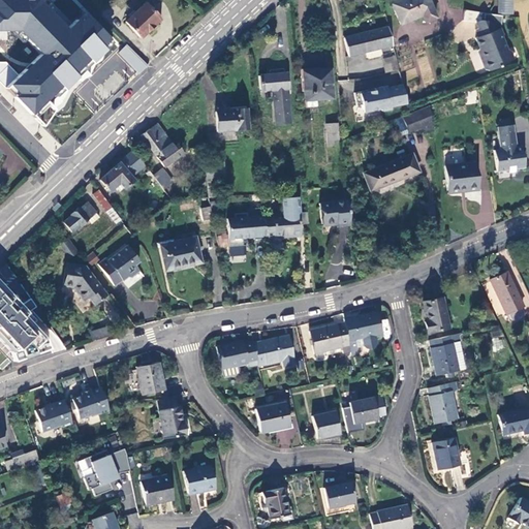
[(45,3),(44,0),(0,0),(0,30),(17,31),(38,54),(17,73),(6,62),(0,62),(0,83),(31,117),(112,42),(83,11),(66,26),(45,3)]
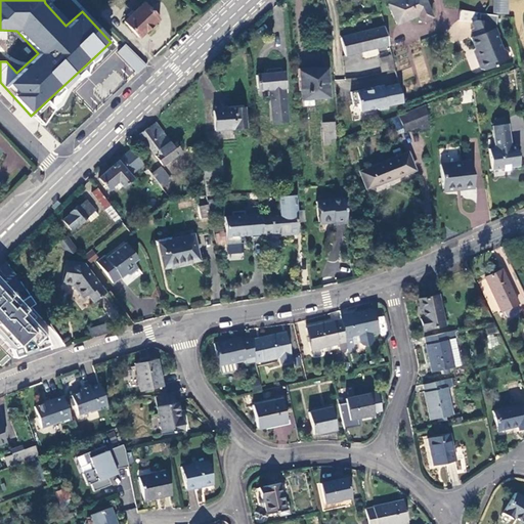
[(427,0),(396,0),(388,4),(397,25),(417,16),(421,23),(432,17),(425,1),(427,0)]
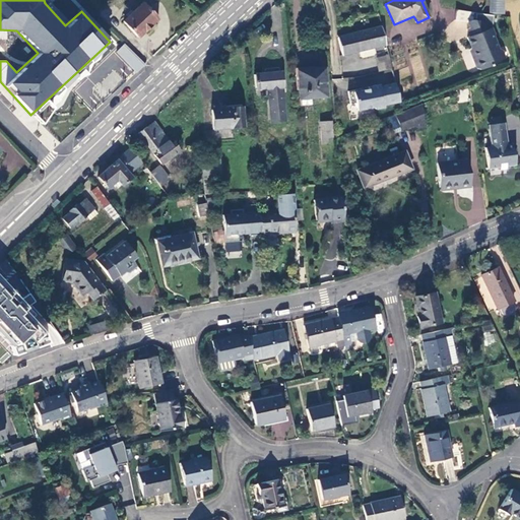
[(503,13),(503,0),(489,0),(490,14),(503,13)]
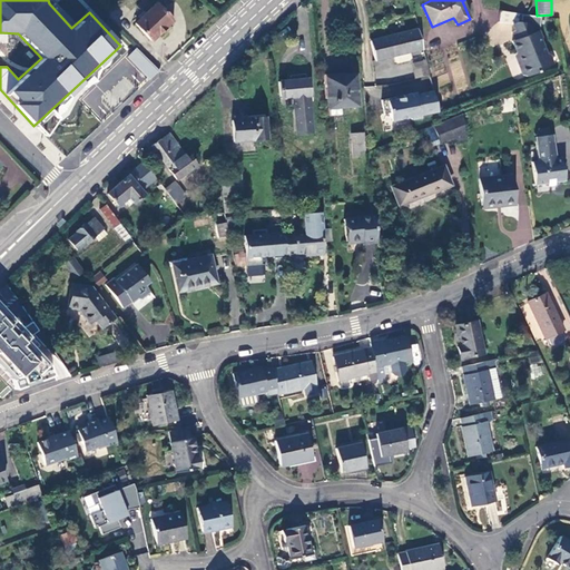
[(174,21),(157,3),(146,13),(144,11),(137,17),(139,20),(135,23),(151,41),(174,21)]
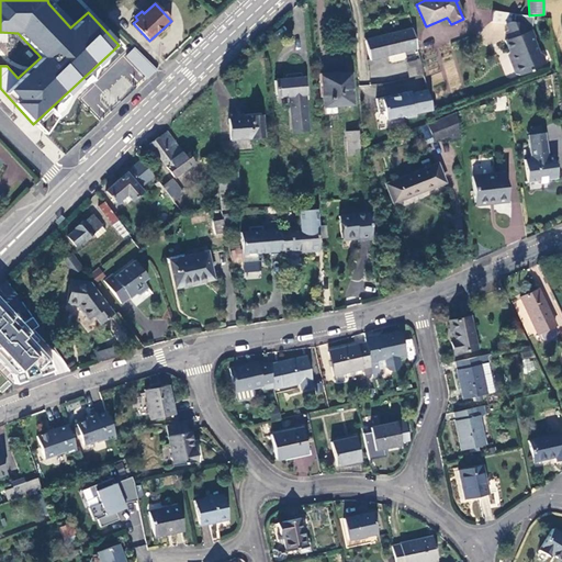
[(531,31),(534,19),(493,10),(492,22),(505,24),(508,31),(505,32),(508,40),(505,41),(509,52),(514,60),(512,65),(515,74),(519,76),(531,71),(530,69),(546,64),(542,54),(538,53),(532,38),(535,38),(531,31)]
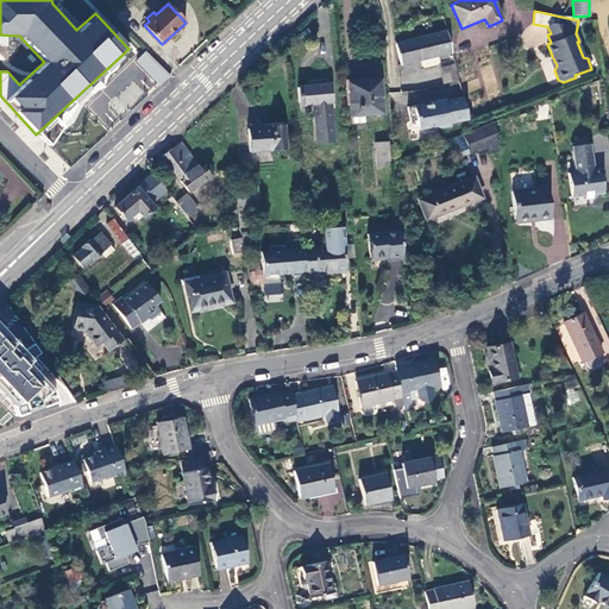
[(446,32),(395,44),(401,64),(420,61),(421,67),(425,68),(437,66),(439,62),(438,56),(451,52),(446,32)]
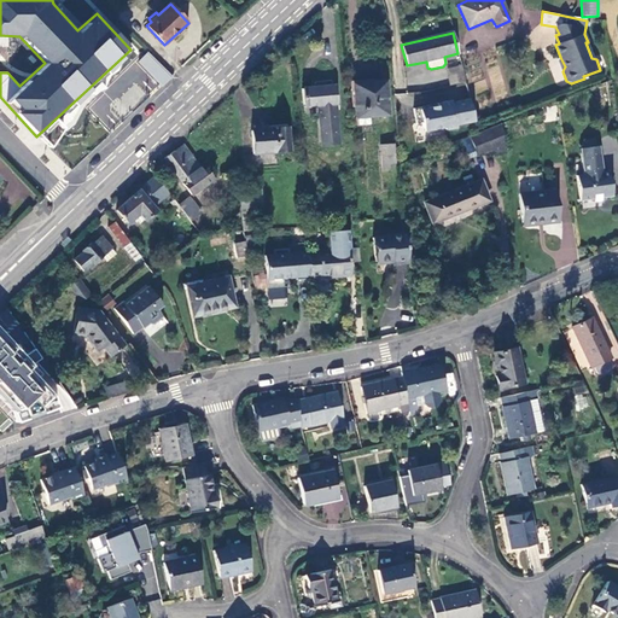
[(149,52),(139,60),(162,86),(172,76),(149,52)]
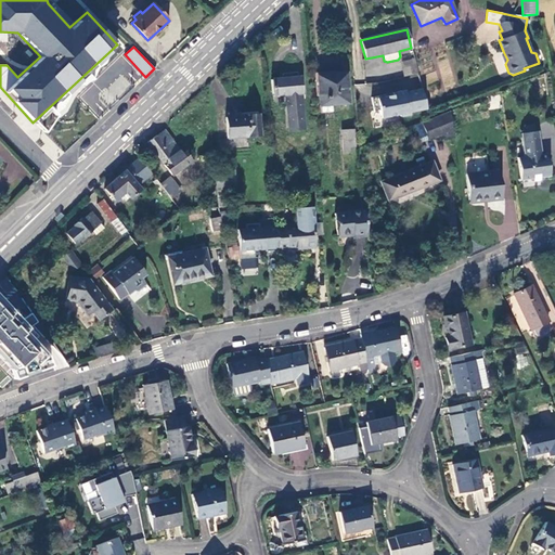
[(404,77),(417,75),(415,59),(401,61),(404,77)]
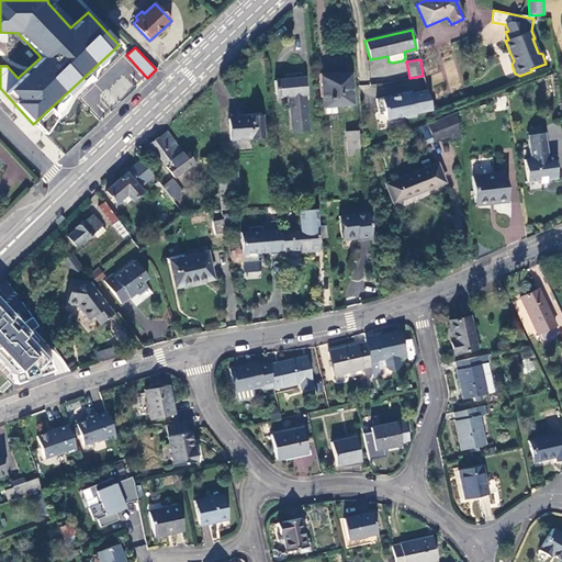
[(350,76),(322,78),(325,114),(336,113),(335,108),(352,105),(350,76)]
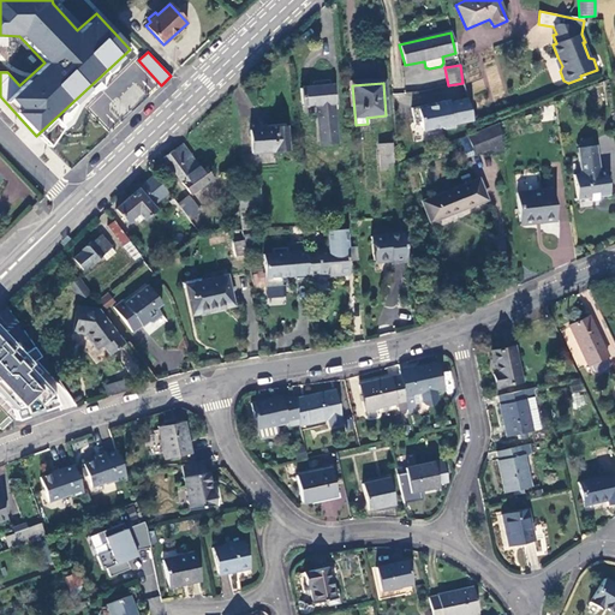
[(334,87),(302,89),(303,108),(316,107),(321,147),(338,144),(334,105),(336,105),(334,87)]
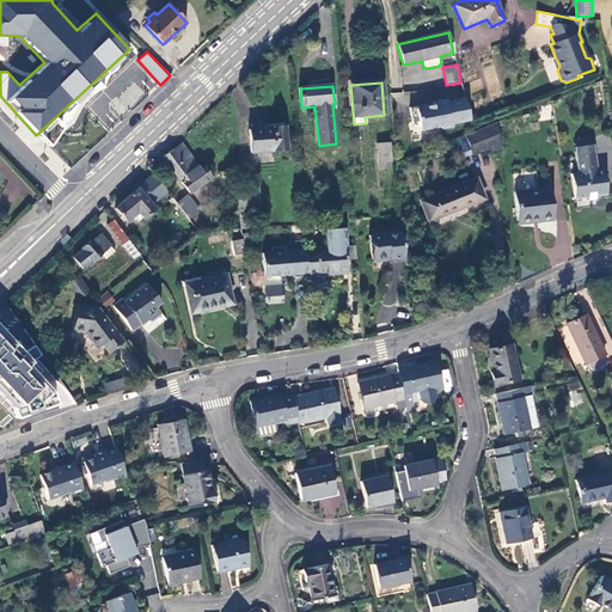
[(412,122),(418,121),(421,129),(439,127),(442,128),(452,127),(452,123),(471,120),(465,98),(447,102),(447,101),(434,103),(434,105),(427,106),(427,104),(410,108),(412,122)]
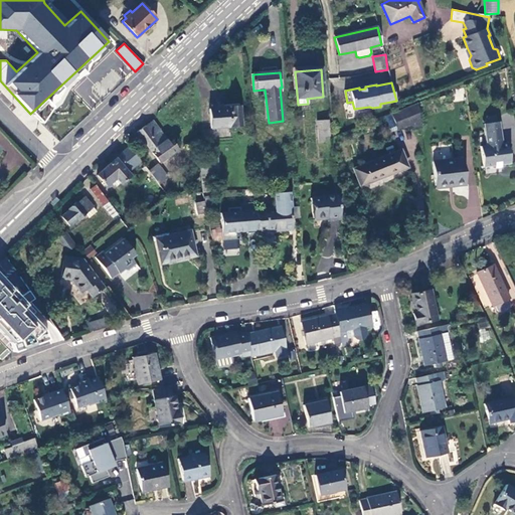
[(411,131),(420,127),(417,103),(391,114),(397,130),(409,126),(411,131)]
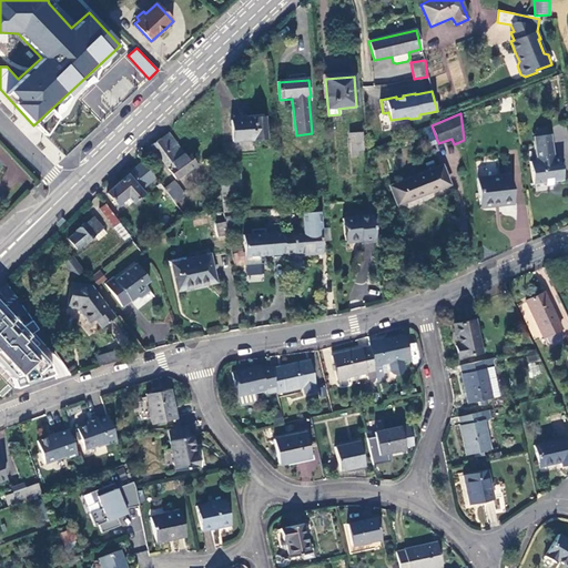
[(264,118),(232,120),(233,143),(234,143),(235,152),(256,150),(255,141),(266,140),(264,118)]
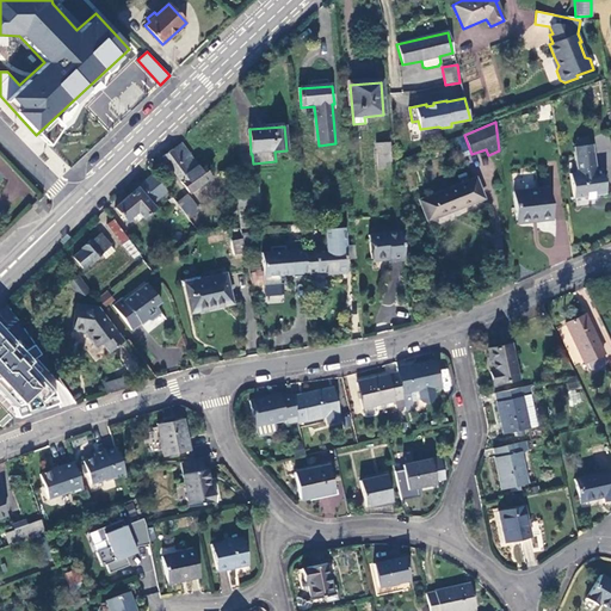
[(390,161),(389,143),(376,143),(378,168),(384,168),(384,162),(390,161)]
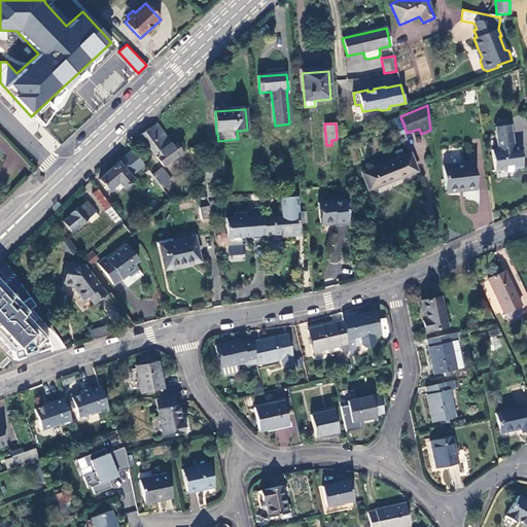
[(163,167),(181,153),(174,143),(172,145),(155,125),(140,136),(163,167)]
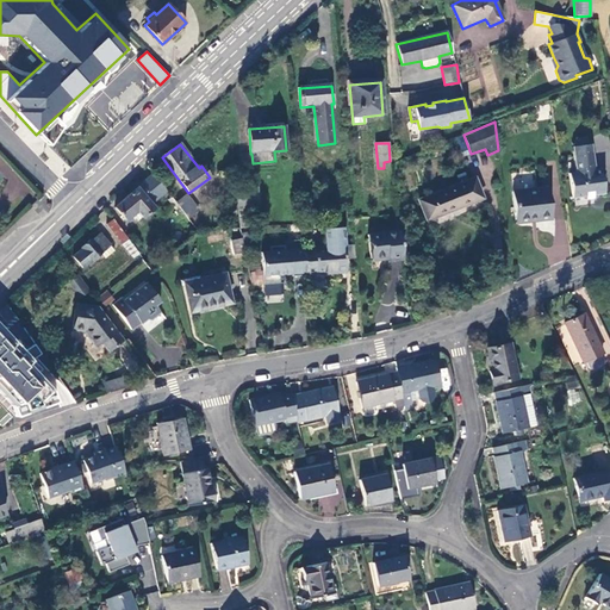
[(593,195),(605,194),(602,169),(595,169),(592,145),(573,148),(577,173),(570,174),(573,199),(586,197),(587,199),(595,199),(593,195)]
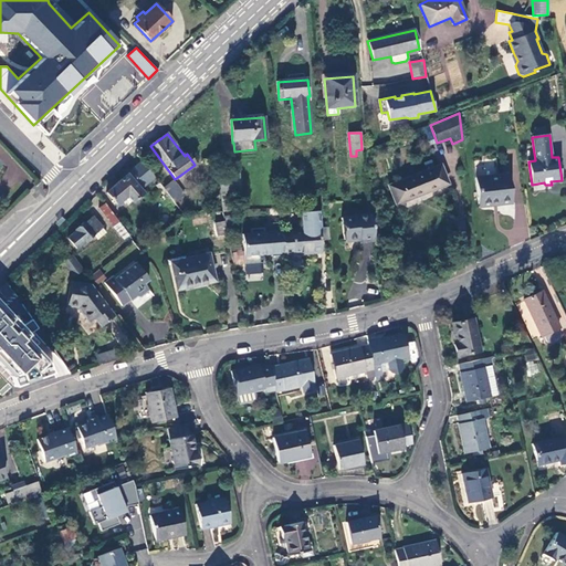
[(140,189),(155,177),(143,161),(107,192),(123,211),(128,207),(124,200),(127,197),(133,203),(144,194),(140,189)]
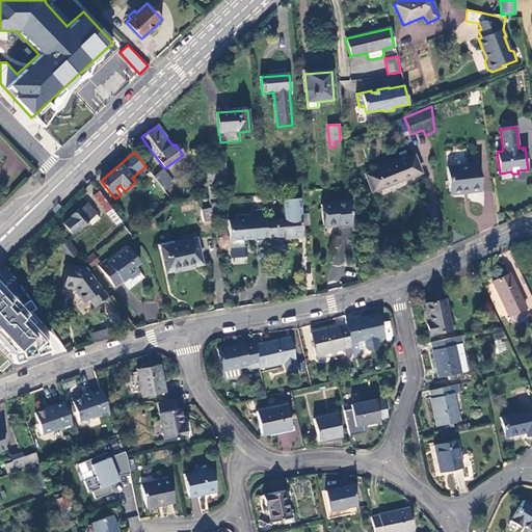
[(422,174),(415,155),(365,175),(372,193),(422,174)]
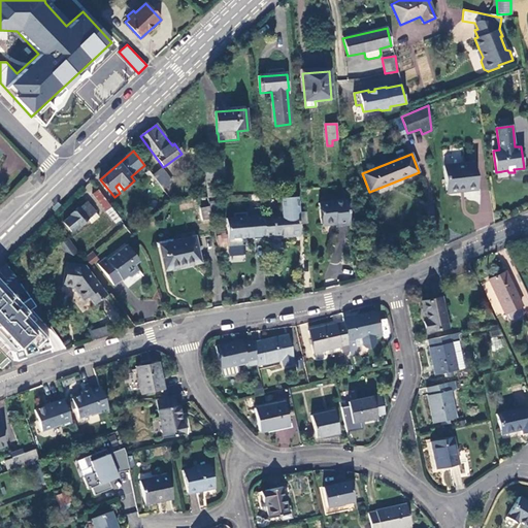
[(476,190),(474,162),(443,166),(446,190),(464,188),(465,192),(476,190)]
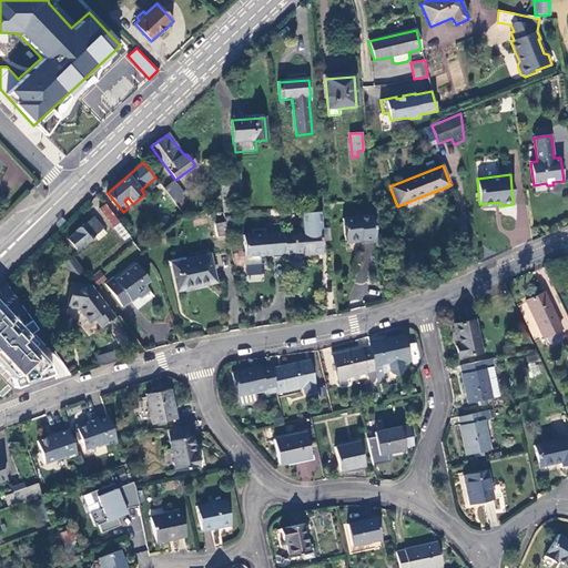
[(173,182),(164,190),(168,193),(176,204),(185,198),(173,182)]
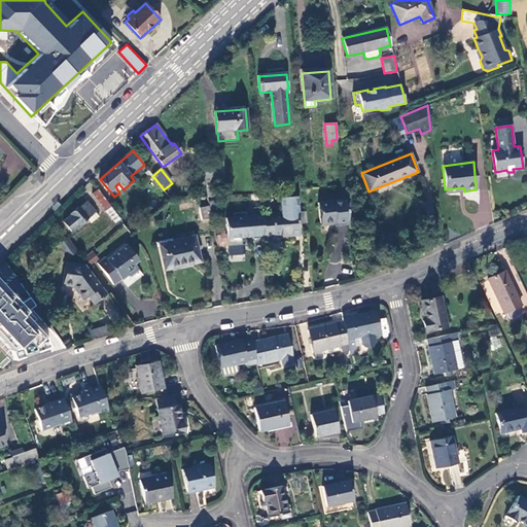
[(152,182),(155,179),(152,176),(148,171),(145,174),(152,182)]
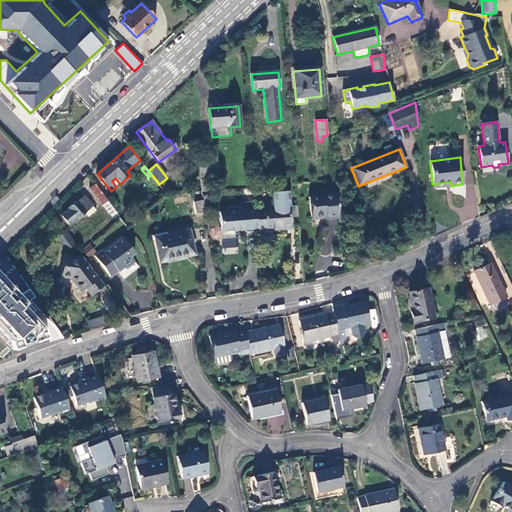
[(113,217),(117,214),(95,185),(91,189),(105,208),(113,217)]
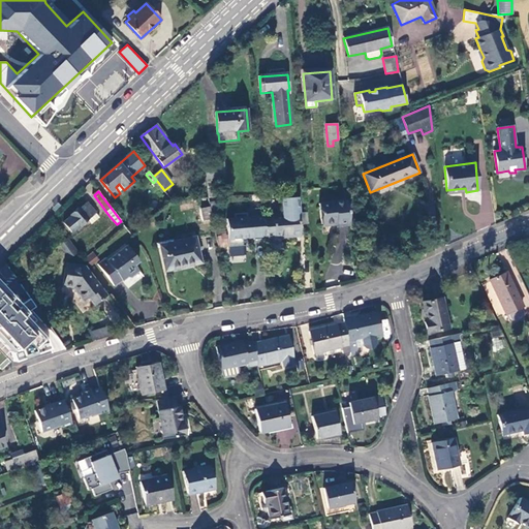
[(263,217),(266,240),(283,239),(283,236),(300,234),(299,214),(300,214),(299,197),(281,199),(282,214),(263,216),(263,217)]
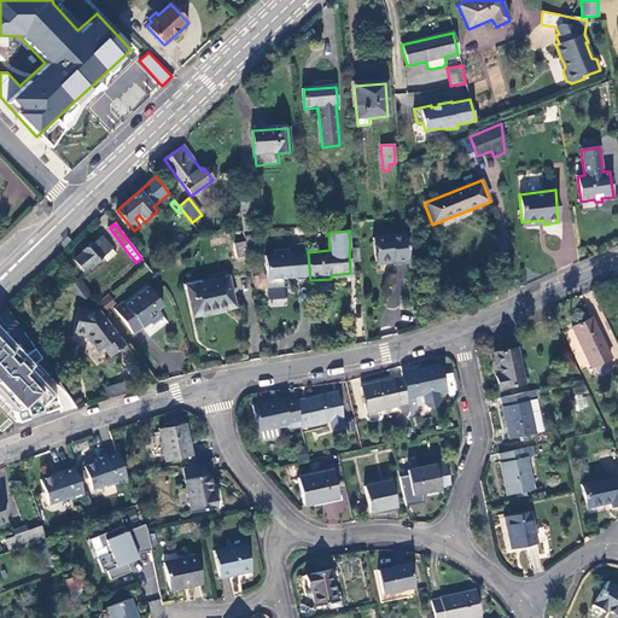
[(394,264),(410,262),(407,234),(373,238),(377,264),(392,262),(394,264)]
